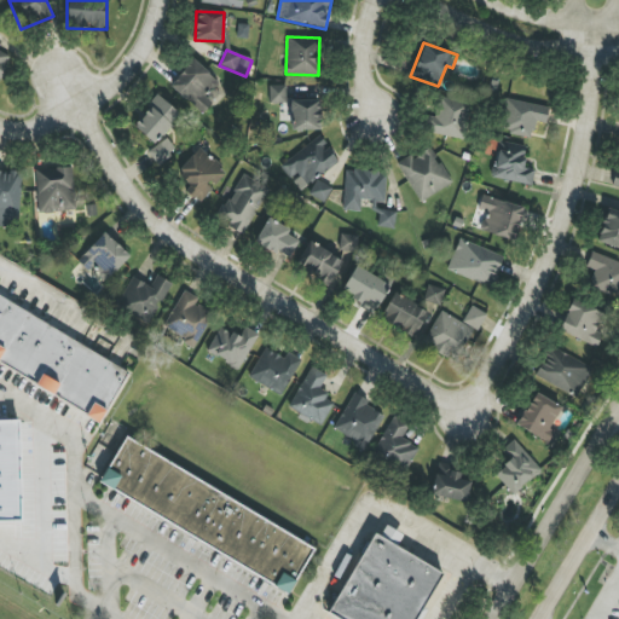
[(0,76),(11,57),(0,51),(0,76)]
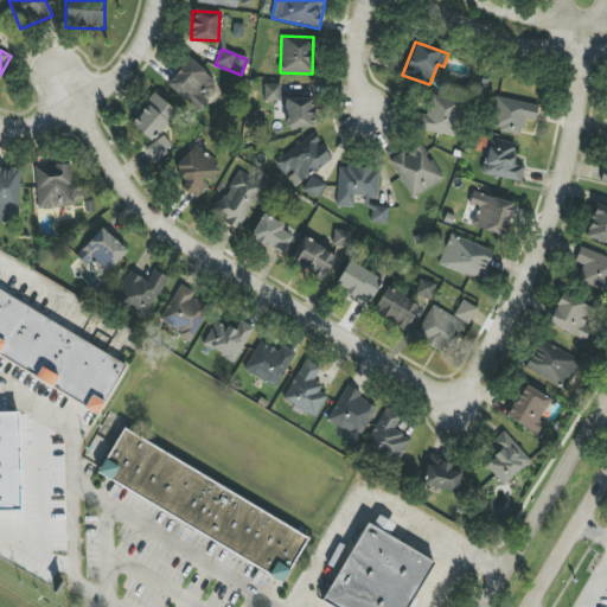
[(216,81),(190,58),(166,84),(198,113),(209,102),(203,96),(216,81)]
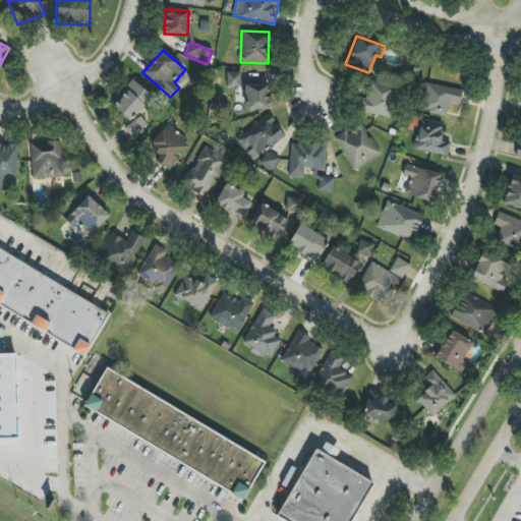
[(227,88),(241,87),(240,71),(227,72),(227,88)]
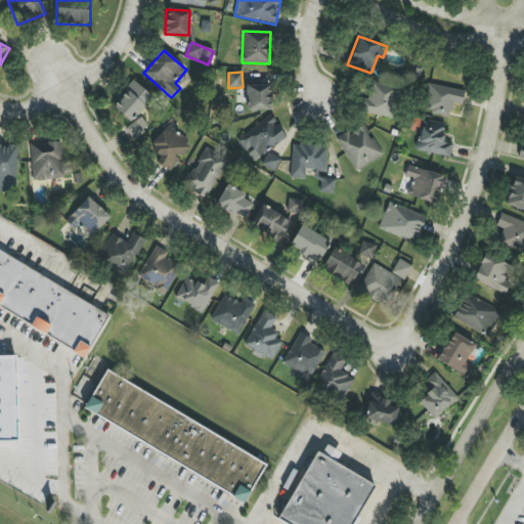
[(113,105),(130,122),(153,98),(135,81),(113,105)]
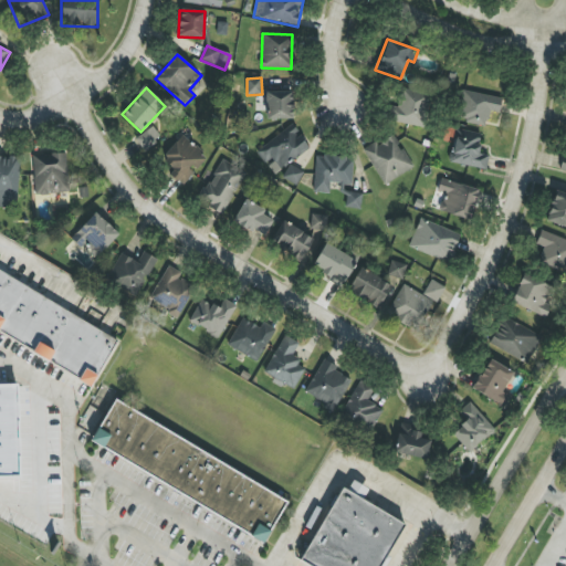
[(422,129),(431,97),(401,88),(396,107),(392,106),(388,119),(422,129)]
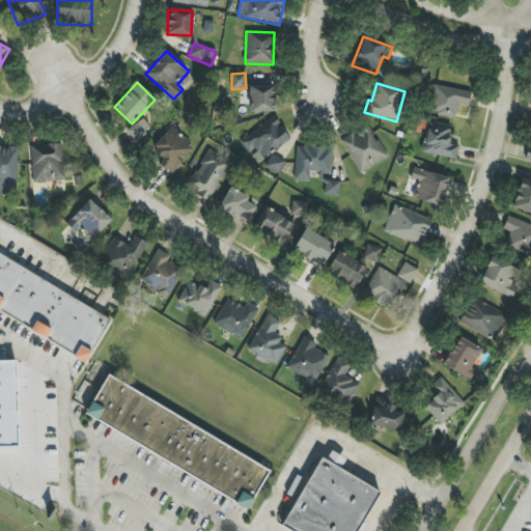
[(250,86),(251,112),(275,111),(274,85),(250,86)]
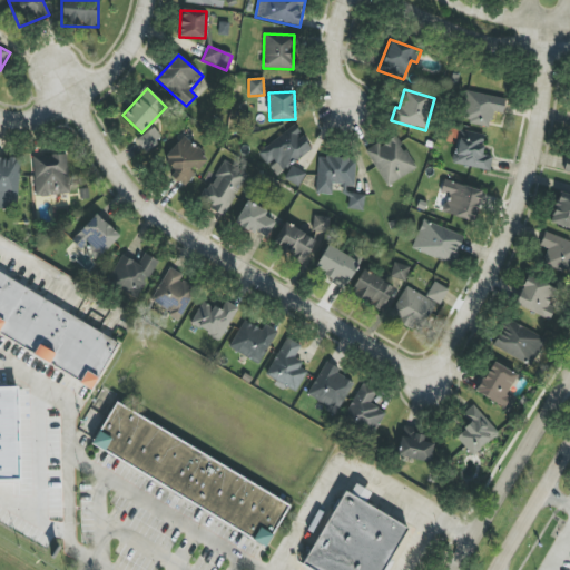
[(502,115),(505,98),(465,91),(460,121),(490,127),(492,112),(502,115)]
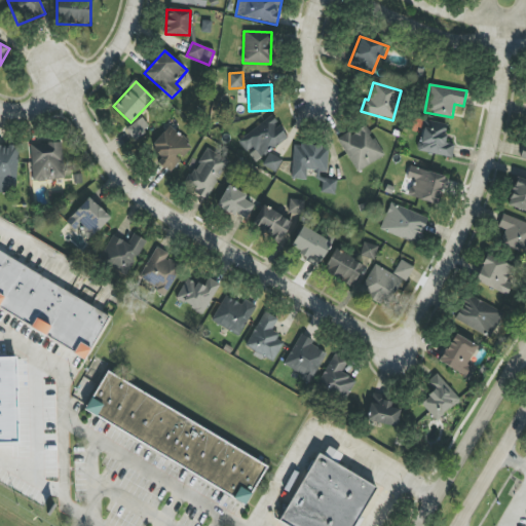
[(247,152),(254,147),(261,157),(289,137),(272,115),(237,141),(247,152)]
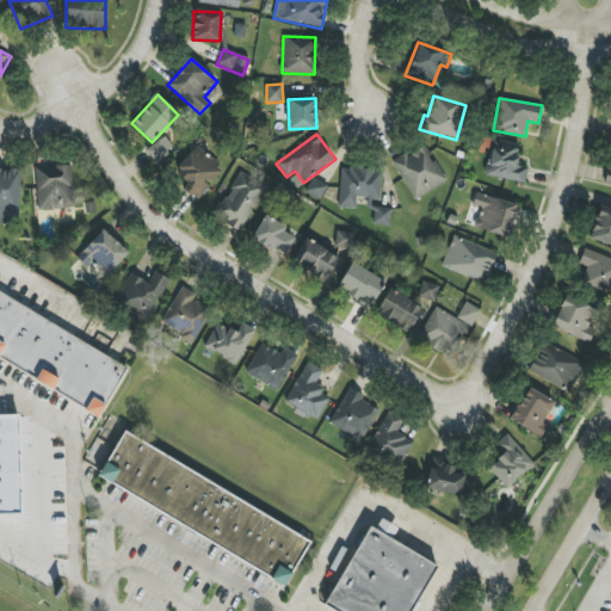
[(174,152),(166,137),(146,148),(154,162),(174,152)]
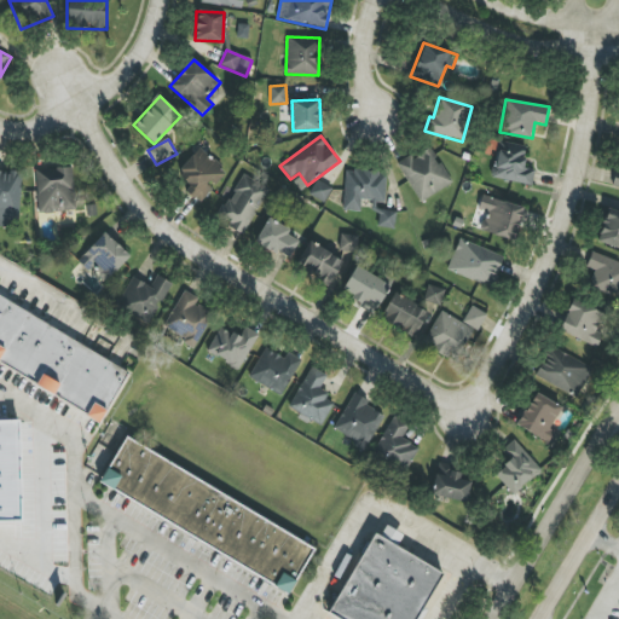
[(527,146),(499,140),(491,177),(531,185),(534,169),(522,167),(527,146)]
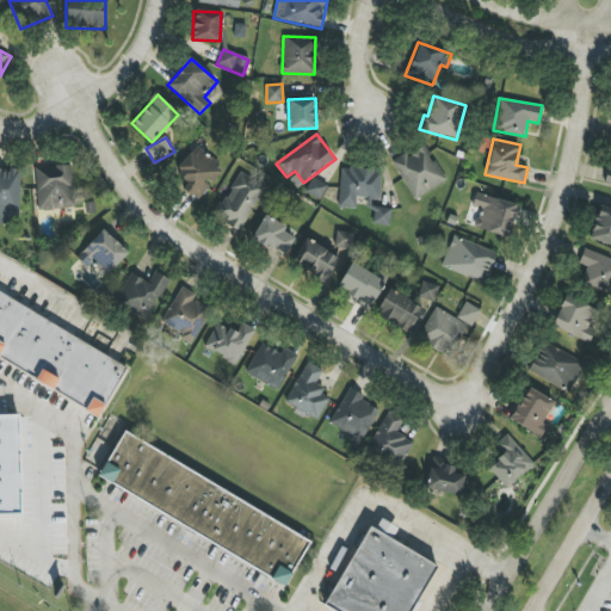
[(392,162),(415,199),(446,180),(424,143),(392,162)]
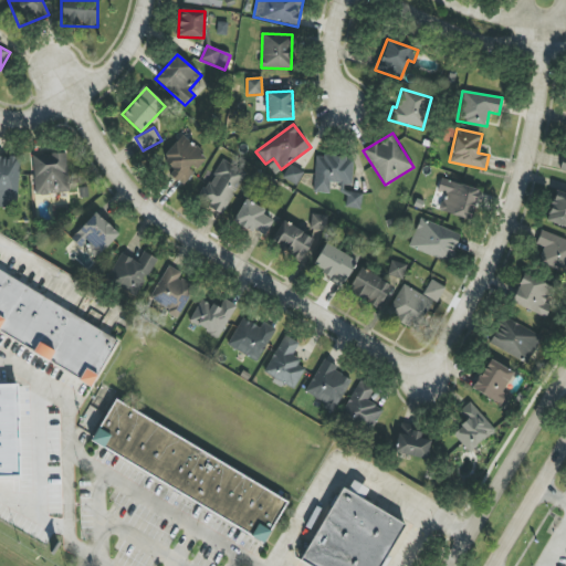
[(182,186),(195,171),(208,157),(184,135),(161,159),(174,170),(170,175),(182,186)]
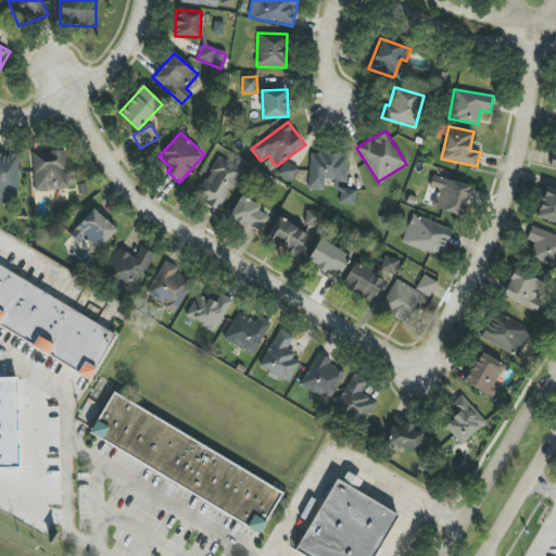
[(34,191),(67,189),(65,151),(33,152),(34,191)]
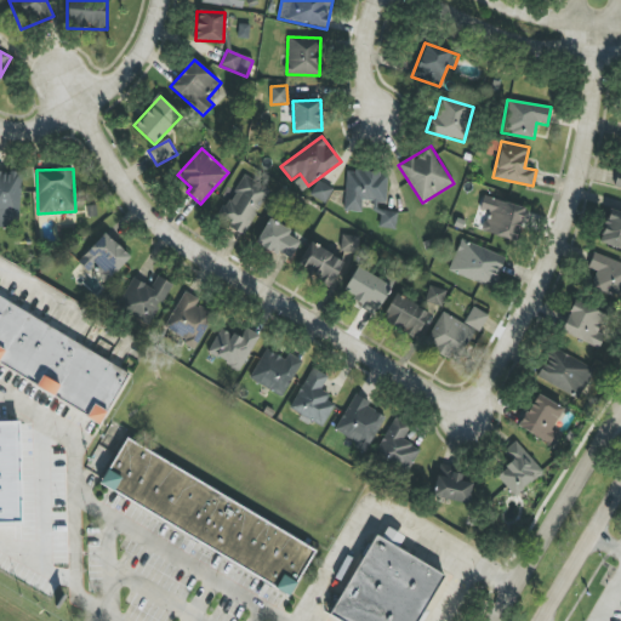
[(21,172),(0,171),(0,226),(20,227),(21,172)]
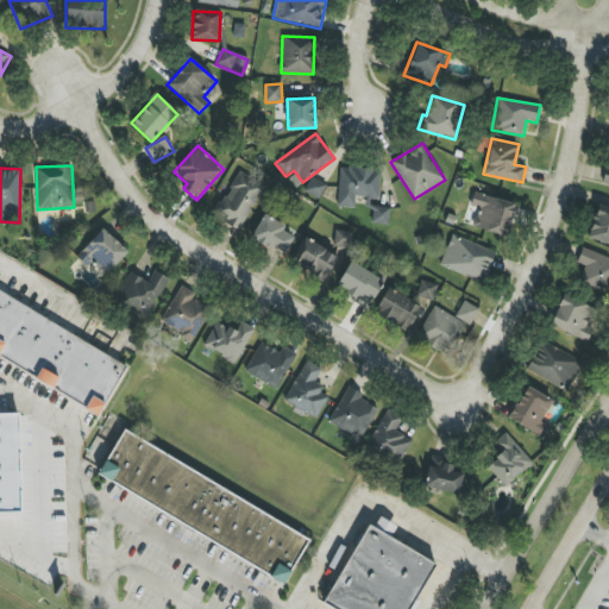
[(339,168),(338,207),(355,207),(355,196),(378,198),(380,170),(339,168)]
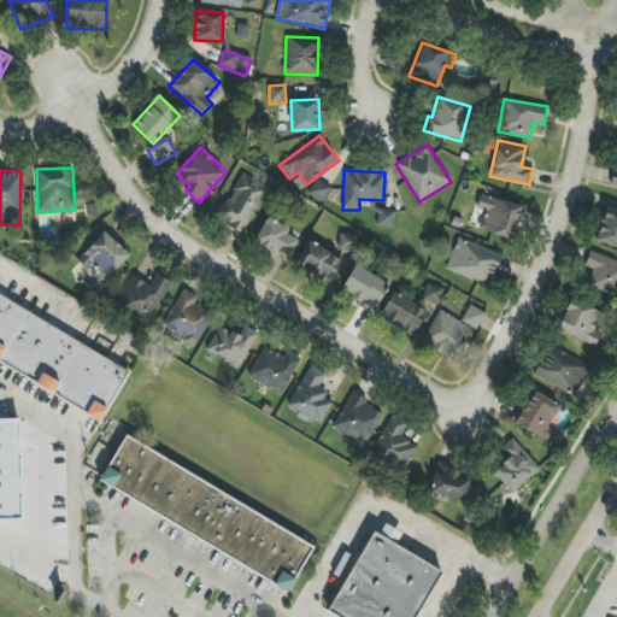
[(216,219),(244,234),(269,188),(241,174),(216,219)]
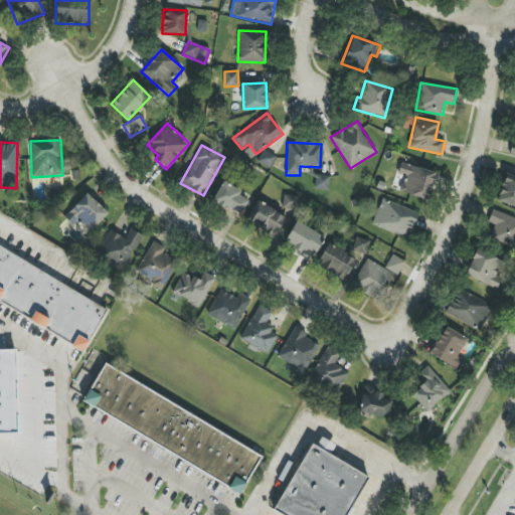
[(270,169),(277,156),(264,150),(256,162),(270,169)]
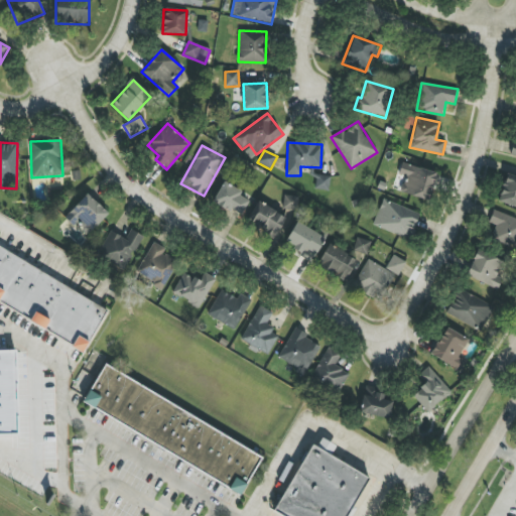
[(398,173),(406,175),(401,192),(428,201),(436,172),(402,162),(398,173)]
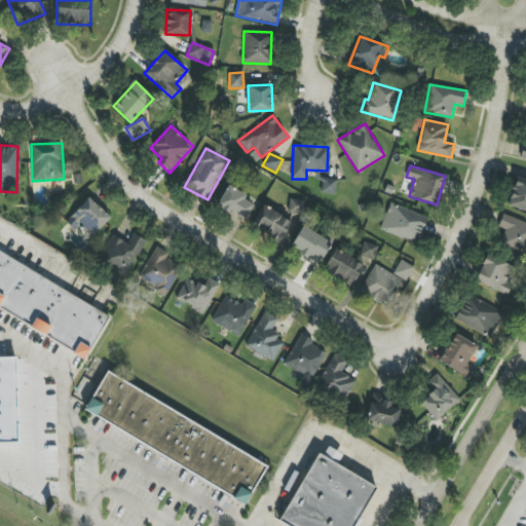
[(525,211),(525,180),(516,177),(506,205),(525,211)]
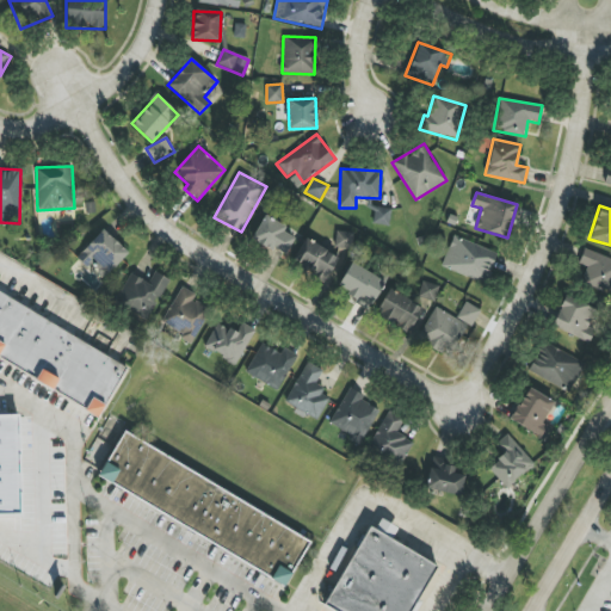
[(371,222),(388,227),(393,210),(376,207),(371,222)]
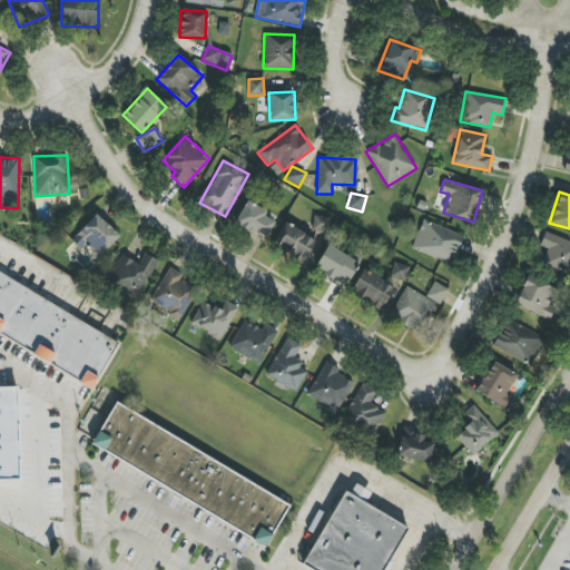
[(266,239),(278,218),(247,200),(235,222),(266,239)]
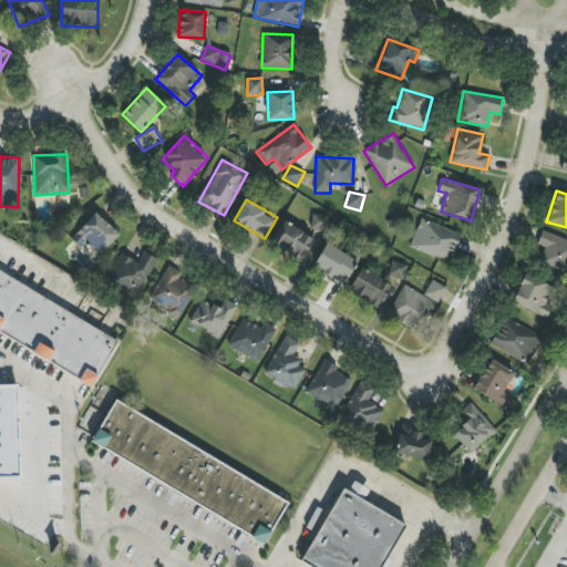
[(85,246),(96,257),(119,236),(98,213),(70,238),(81,249),(85,246)]
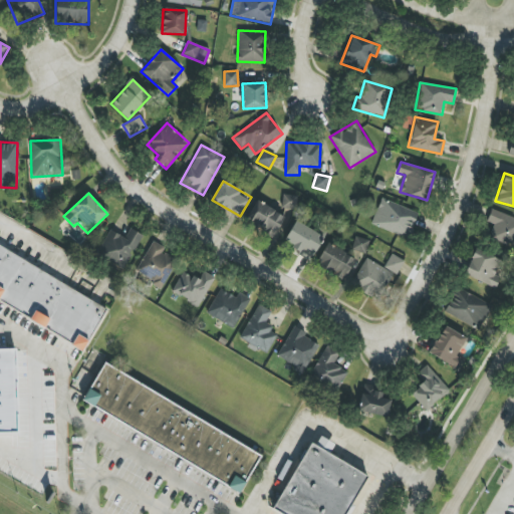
[(297,209),(297,196),(282,195),(282,208),(297,209)]
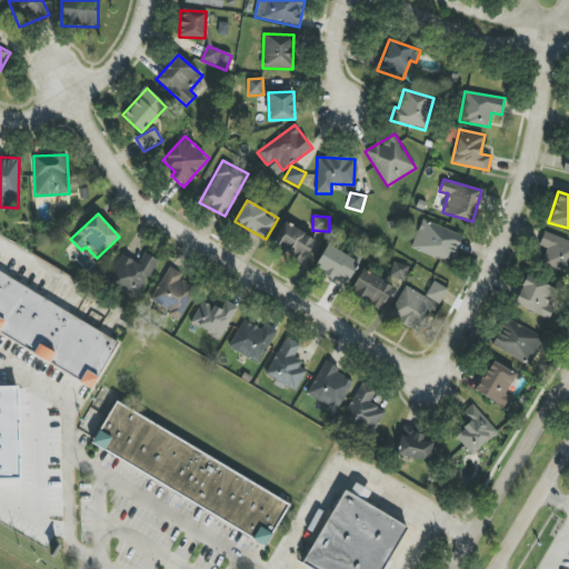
[(411,249),(453,263),(462,235),(421,220),(411,249)]
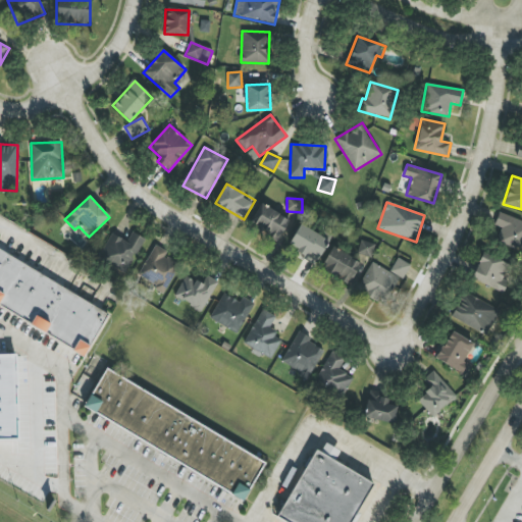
[(289,221),(262,203),(249,223),(275,242),(289,221)]
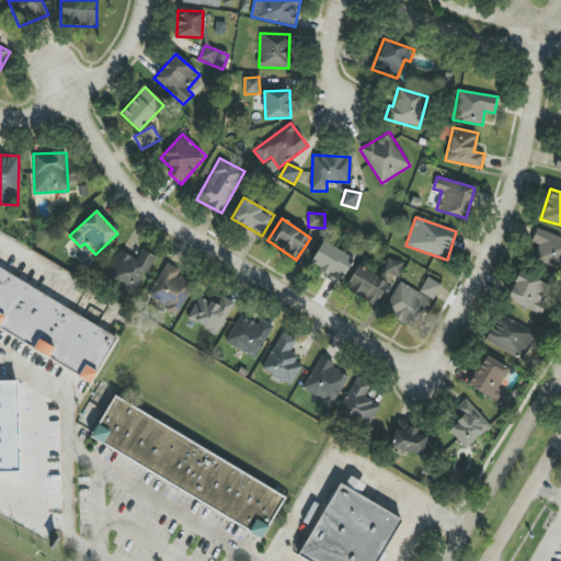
[(560,237),(536,229),(531,243),(539,245),(534,261),(560,270),(560,237)]
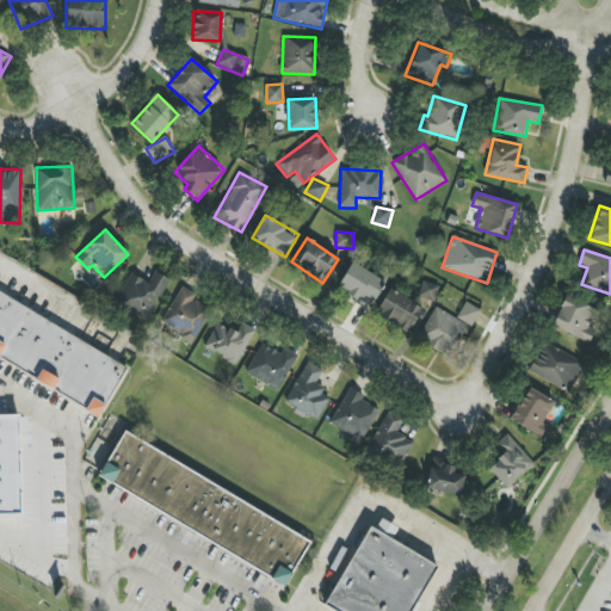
[(335,289),(370,308),(386,282),(351,261),(335,289)]
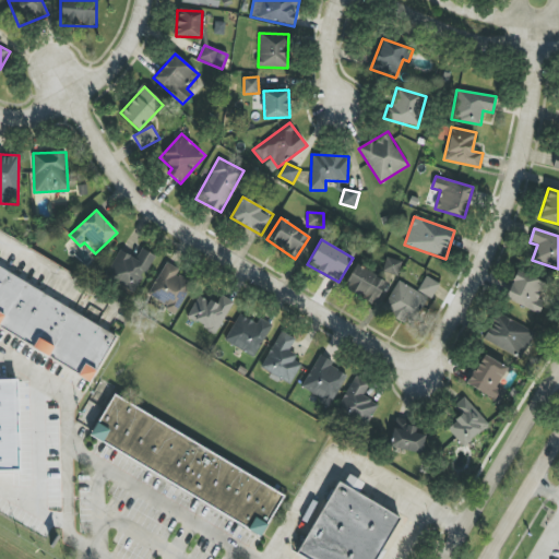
[(135,259),(120,250),(105,277),(134,293),(154,256),(142,249),(135,259)]
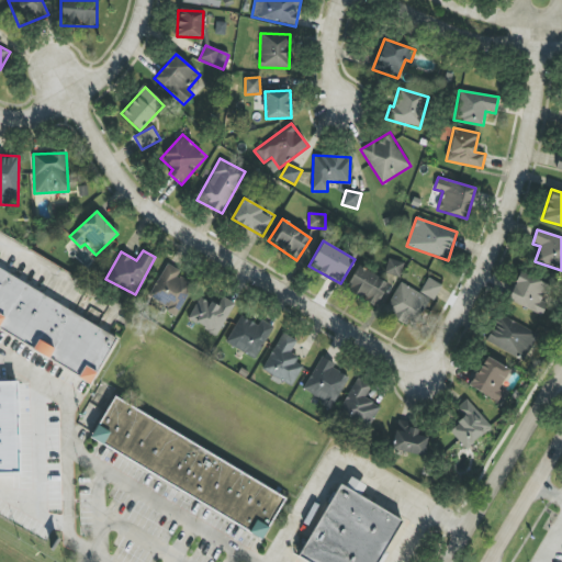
[(400,278),(404,263),(390,259),(385,272),(400,278)]
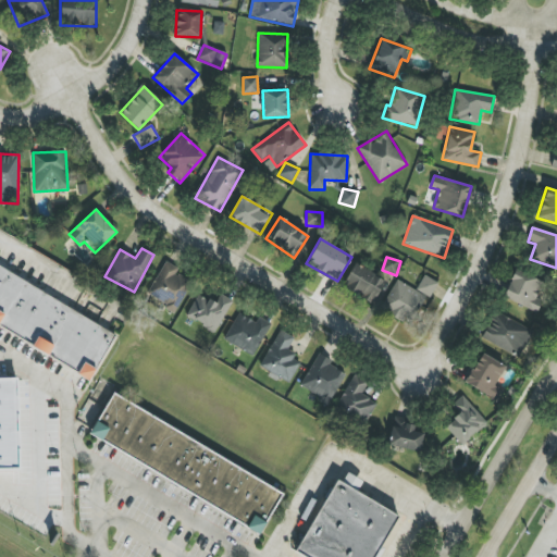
[(176,312),(193,283),(176,273),(178,269),(165,261),(147,296),(176,312)]
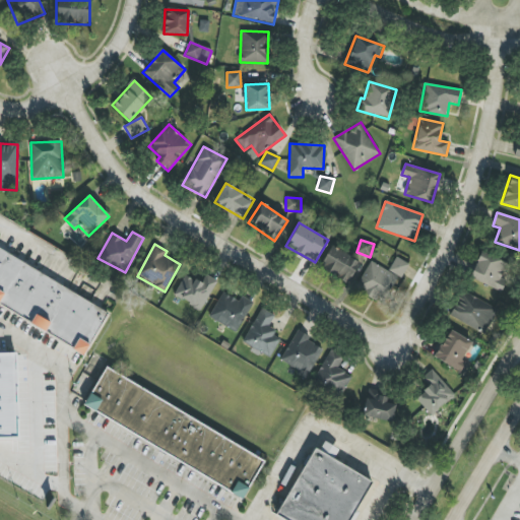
[(349,283),(360,261),(330,247),(319,269),(349,283)]
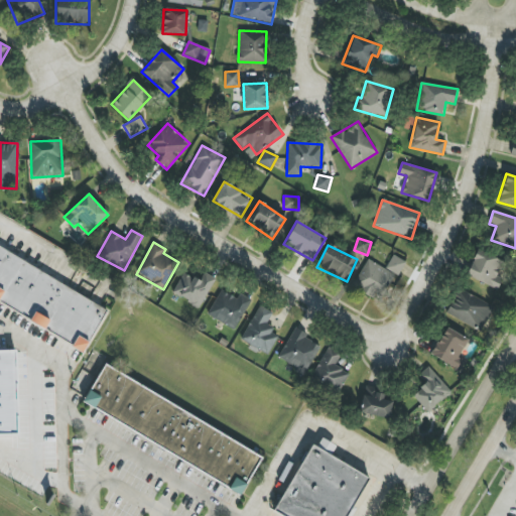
[(107,310),(0,247),(0,302),(83,352),(107,310)]
